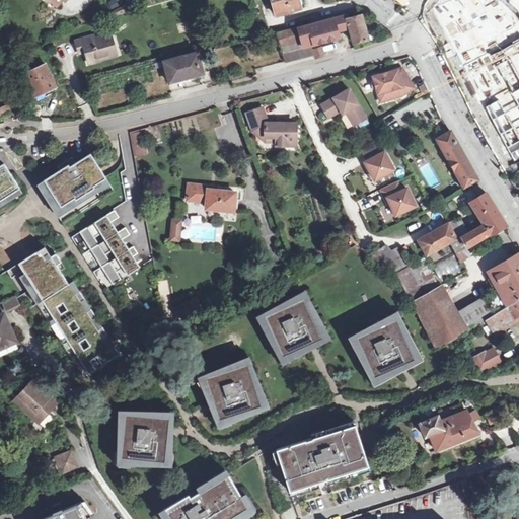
[(301,7),(298,0),(273,0),(277,14),(301,7)]
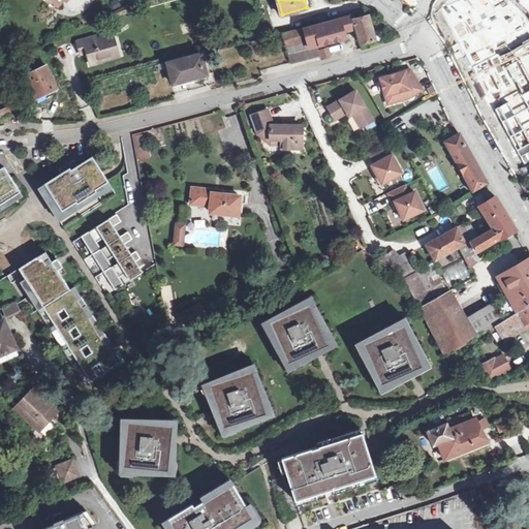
[(528,0),(500,0),(489,7),(510,42),(507,44),(517,59),(528,51),(528,0)]
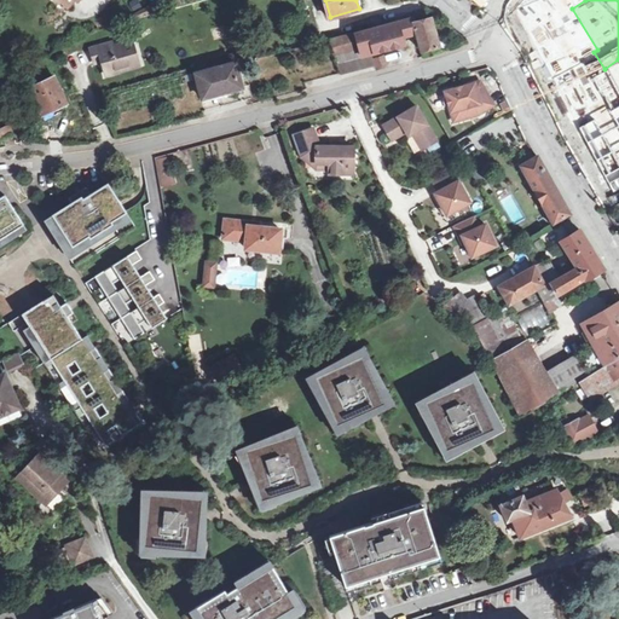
[(154,4),(133,15),(134,19),(156,13),(154,4)]
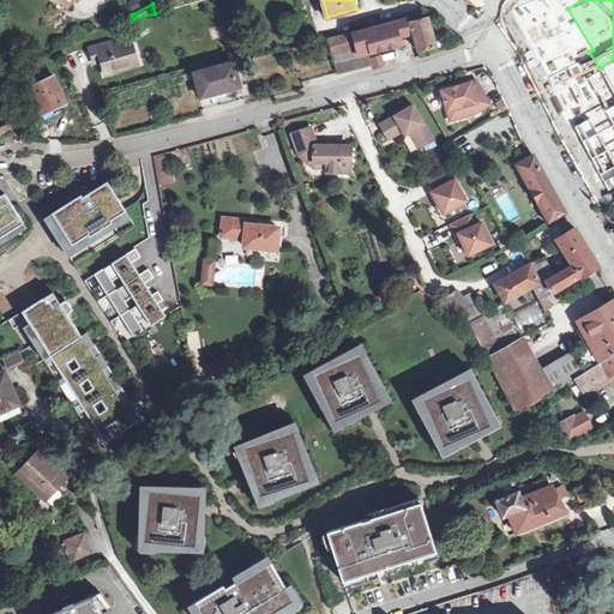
[(378,14),(351,23),(354,31),(380,24),(378,14)]
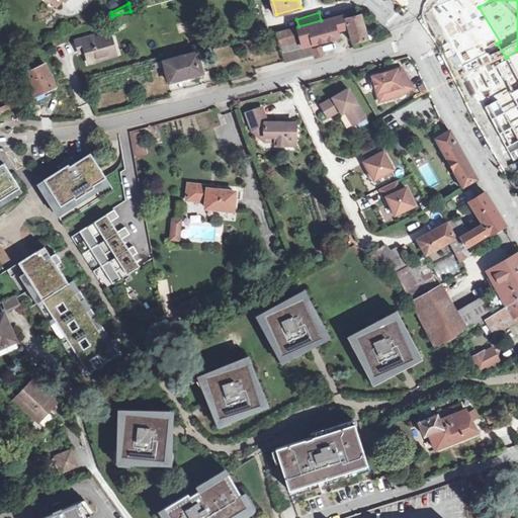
[(348,26),(346,19),(345,13),(339,14),(339,16),(298,27),(301,39),(303,47),(338,36),(336,30),(344,28),(344,27),(348,26)]
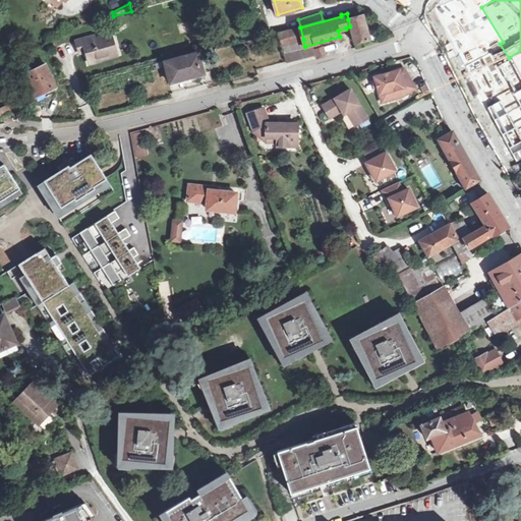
[(362,14),(348,19),(350,26),(351,26),(355,43),(369,39),(362,14)]
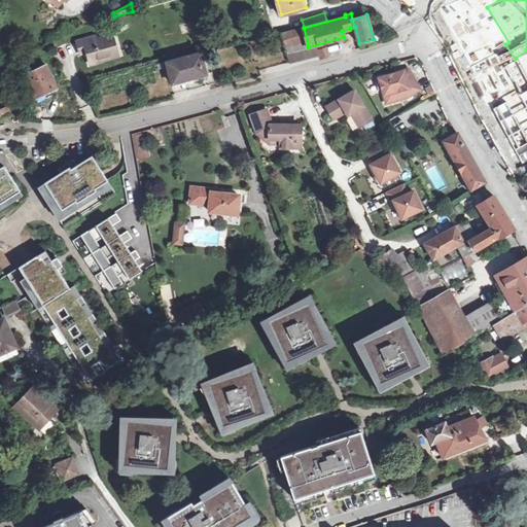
[(315,46),(309,48),(308,47),(307,40),(304,28),(280,34),(284,46),(289,62),(289,63),(317,55),(315,46)]
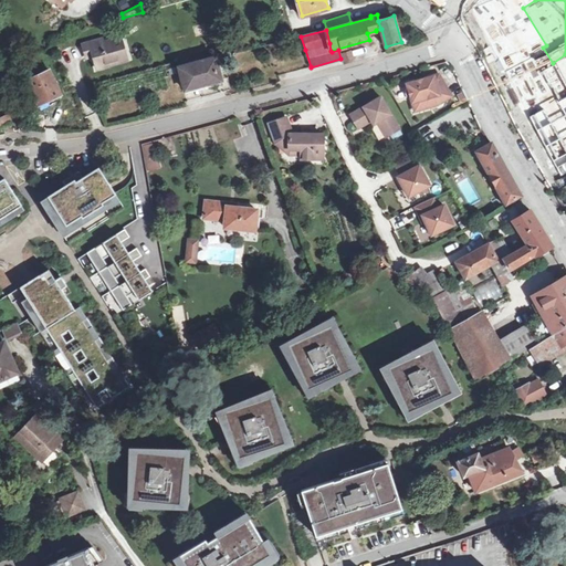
[(106,62),(126,56),(121,38),(104,42),(103,38),(82,43),(84,53),(92,51),(93,58),(96,69),(106,65),(106,62)]
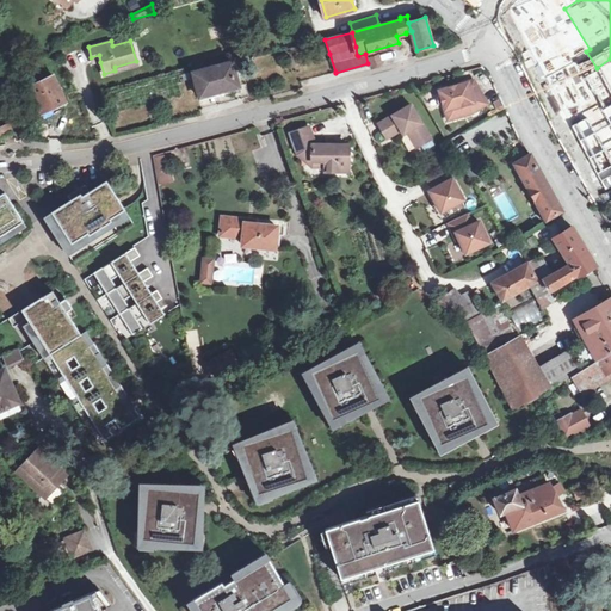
[(378,53),(369,56),(371,67),(382,65),(378,53)]
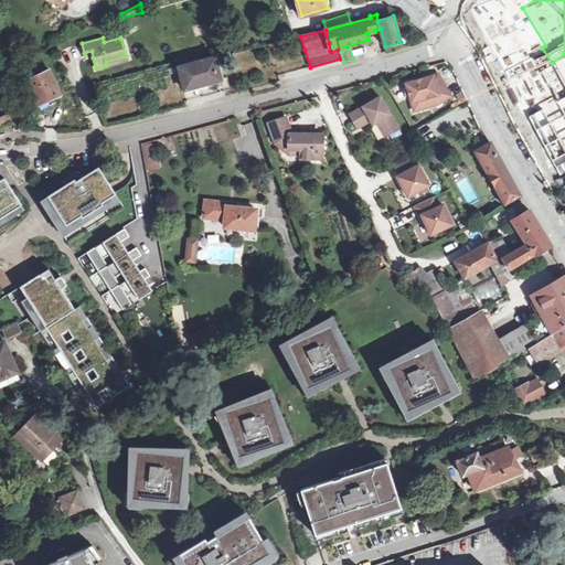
[(106,62),(106,65),(127,60),(126,56),(106,62)]
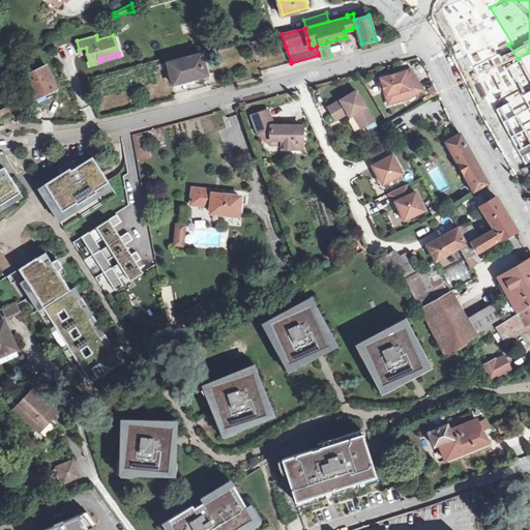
[(168,62),(168,64),(203,55),(202,54),(168,62)]
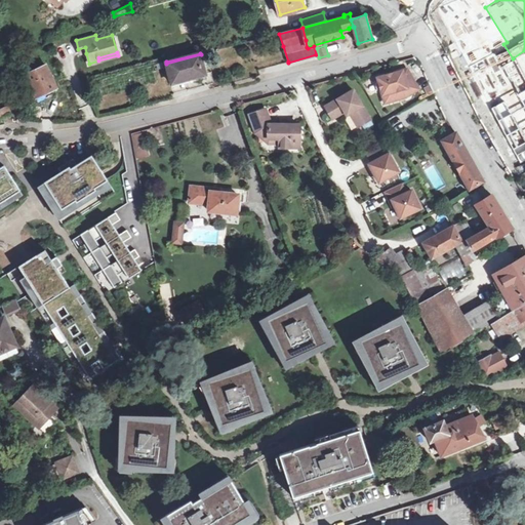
[(201,54),(166,64),(171,81),(192,76),(193,78),(206,75),(201,54)]
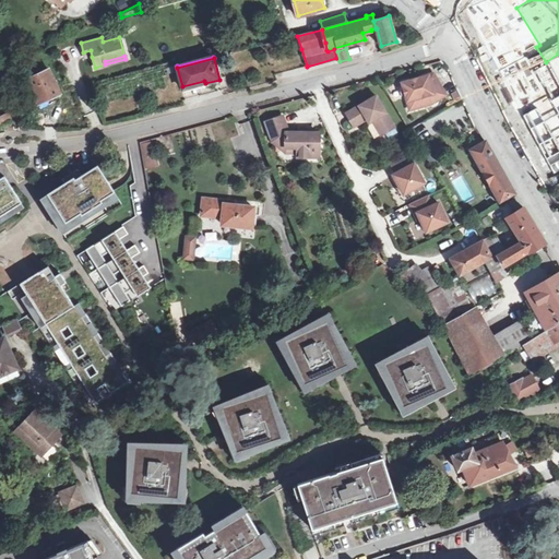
[(38,105),(63,94),(51,67),(26,78),(38,105)]
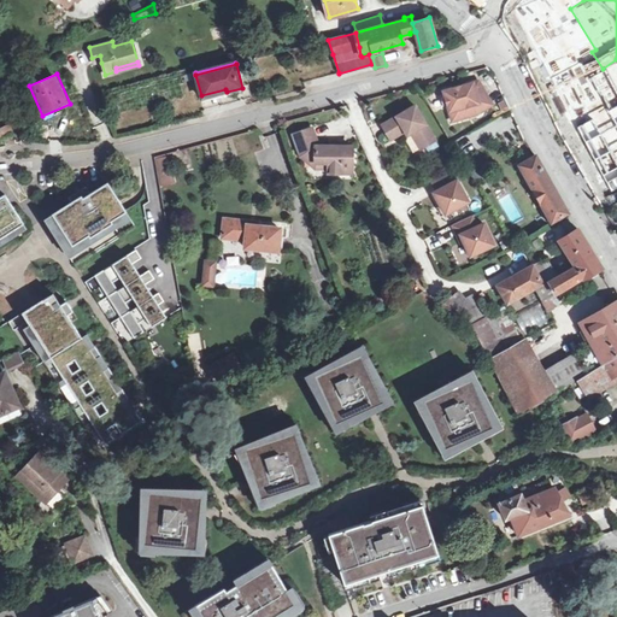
[(479,81),(445,90),(450,111),(459,109),(463,118),(477,113),(493,105),(479,81)]
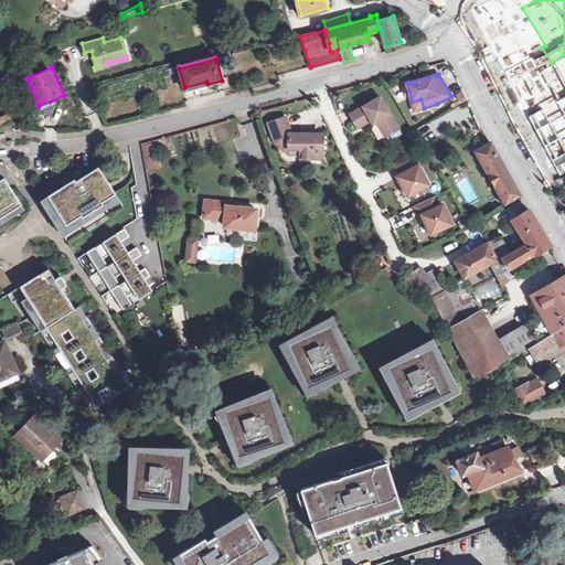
[(371,120),(373,124),(376,121),(385,137),(400,128),(381,96),(350,114),(358,128),(371,120)]
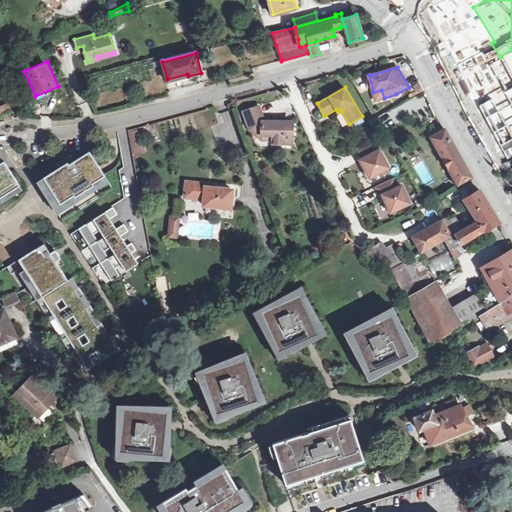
[(381,90),(373,92),(375,100),(384,98),(381,90)]
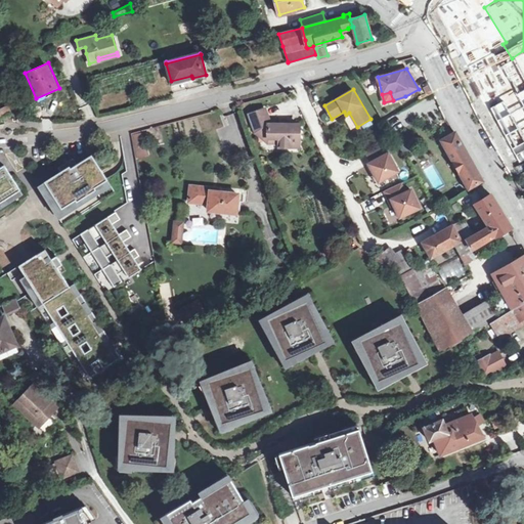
[(278,139),(279,144),(279,147),(299,147),(299,125),(271,124),(265,108),(250,114),(255,128),(264,126),(265,135),(268,135),(268,138),(278,139)]
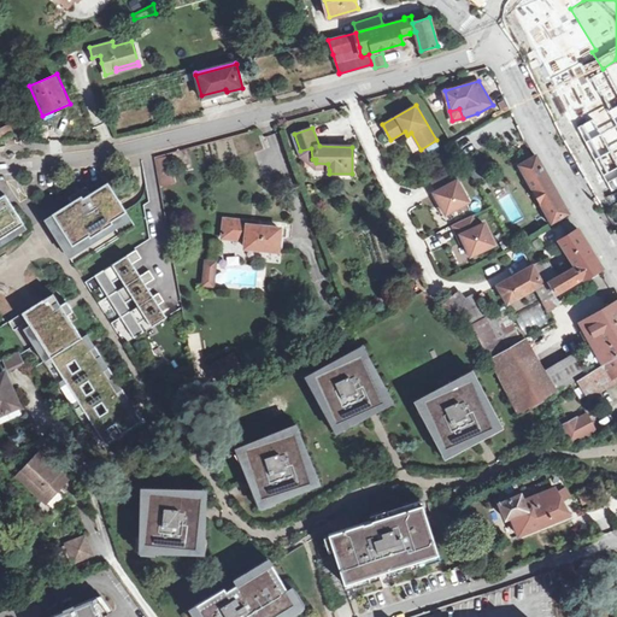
[(311,148),(300,151),(303,160),(315,170),(329,170),(328,164),(316,163),(316,159),(312,159),(311,148)]
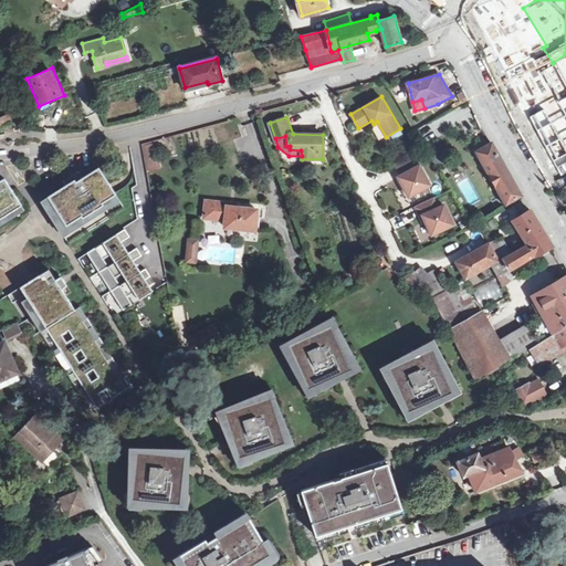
[(522,196),(491,143),(491,144),(477,152),(506,203),(522,196)]
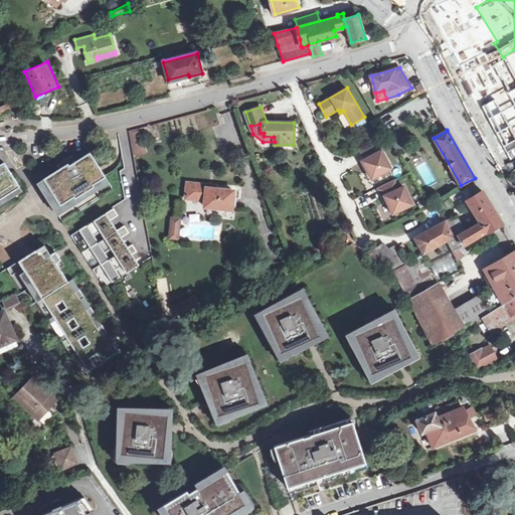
[(142,131),(131,133),(135,155),(146,153),(142,131)]
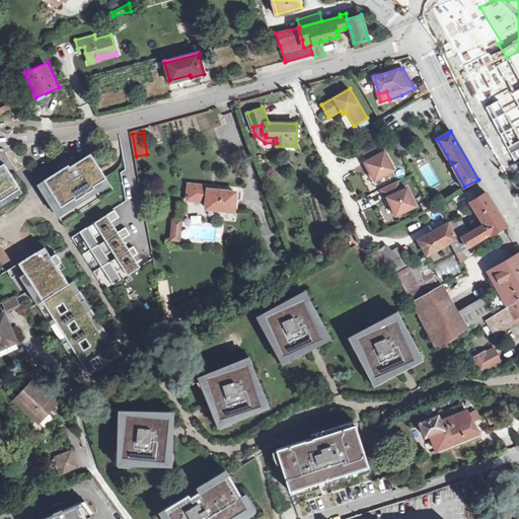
[(379,143),(363,151),(368,160),(365,162),(375,179),(394,169),(379,143)]
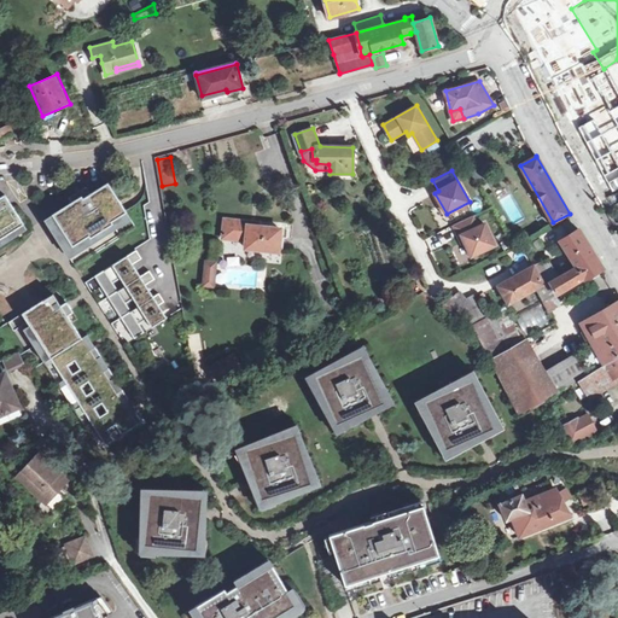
[(73,202),(46,219),(76,266),(136,227),(109,182),(91,193),(83,198),(82,196),(73,202)]
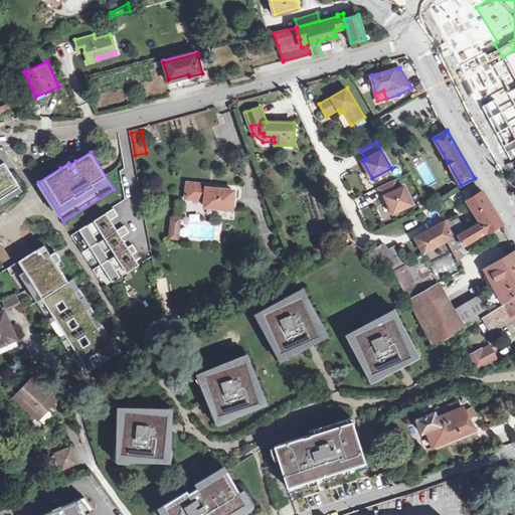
[(72,155),(57,165),(60,168),(68,163),(69,165),(75,161),(72,155)]
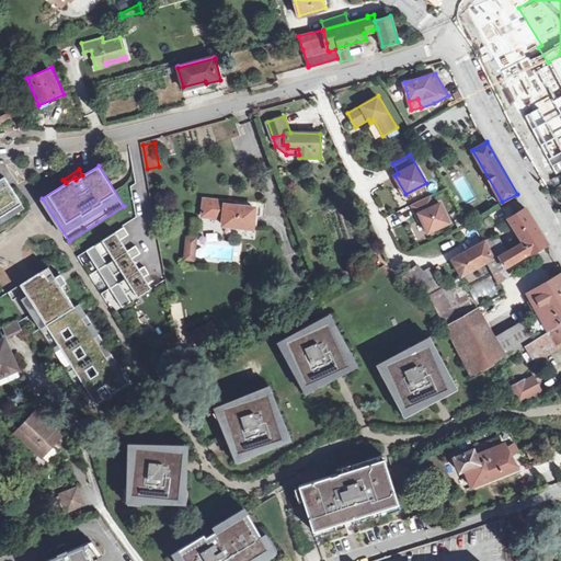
[(0,217),(22,204),(4,176),(0,179),(0,217)]
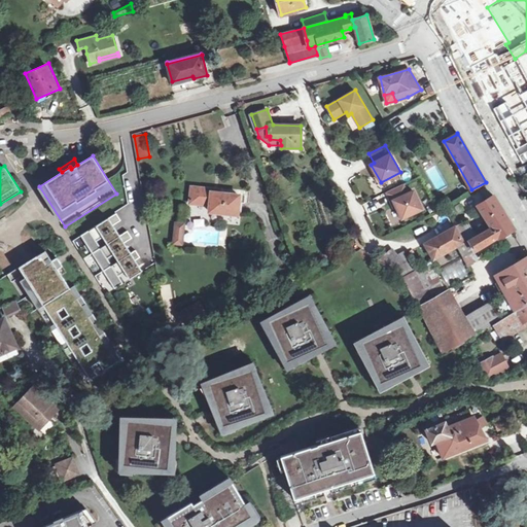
[(402,184),(386,191),(391,202),(393,201),(396,206),(401,218),(421,209),(413,190),(407,194),(402,184)]
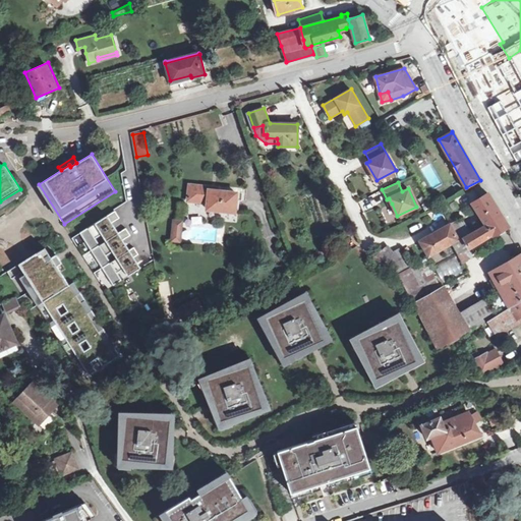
[(211,187),(190,185),(188,199),(208,203),(208,209),(235,212),(237,192),(210,190),(211,187)]
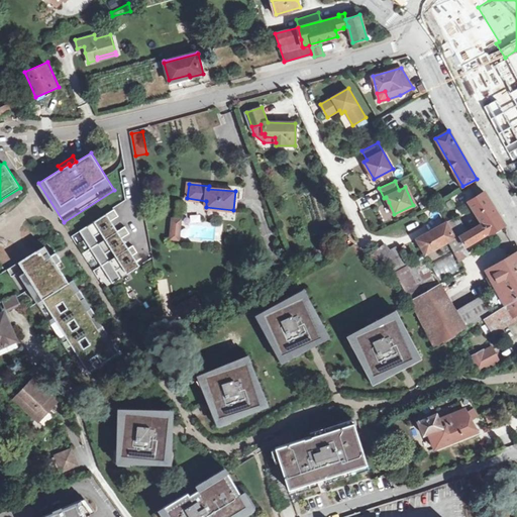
[(483,222),(498,214),(485,192),(470,201),(483,222)]
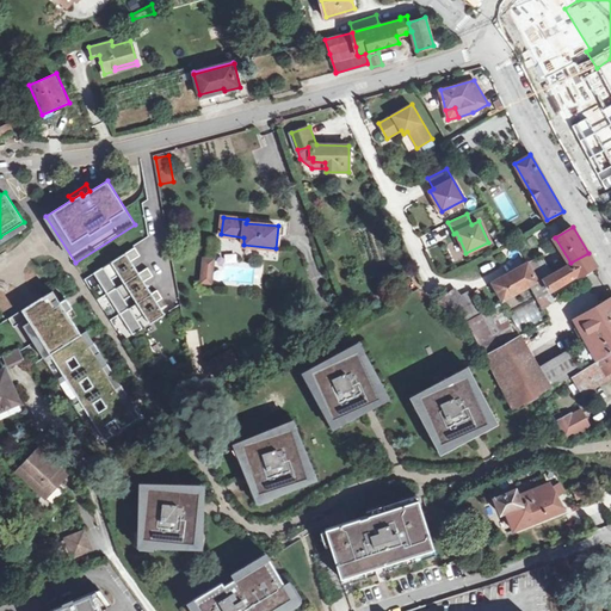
[(135,247),(94,273),(133,334),(143,328),(139,320),(144,315),(150,323),(165,314),(158,302),(162,298),(158,290),(152,294),(144,282),(153,276),(148,267),(139,273),(131,261),(141,255),(135,247)]
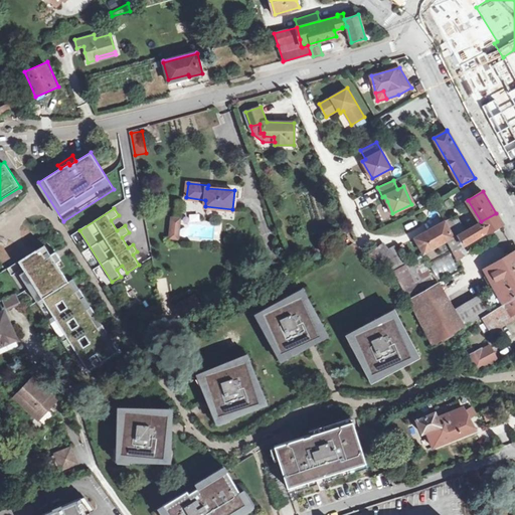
[(465,231),(458,235),(464,244),(502,223),(496,213),(481,221),(465,231)]
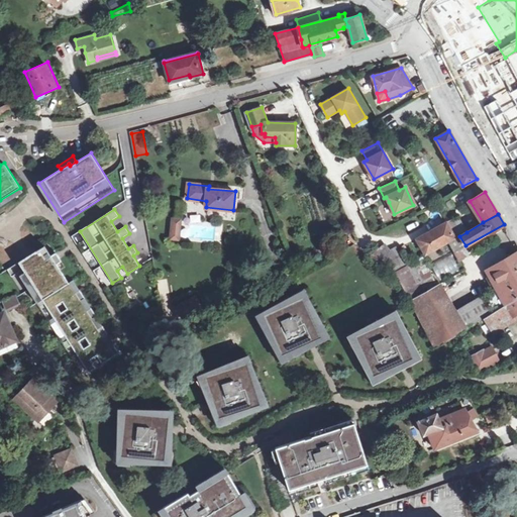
[(458,216),(446,222),(454,237),(455,239),(459,236),(467,232),(458,216)]
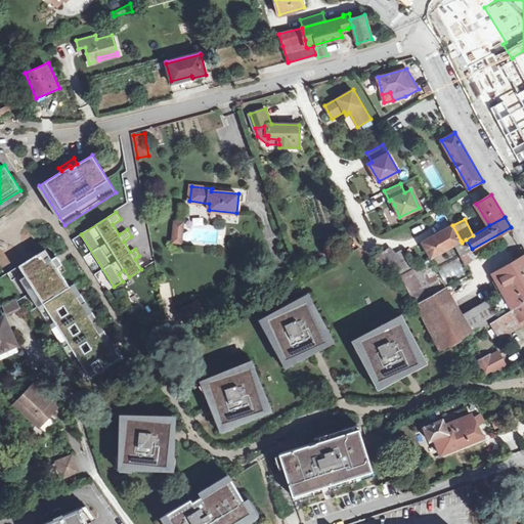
[(183,222),(175,221),(173,242),(181,243),(183,222)]
